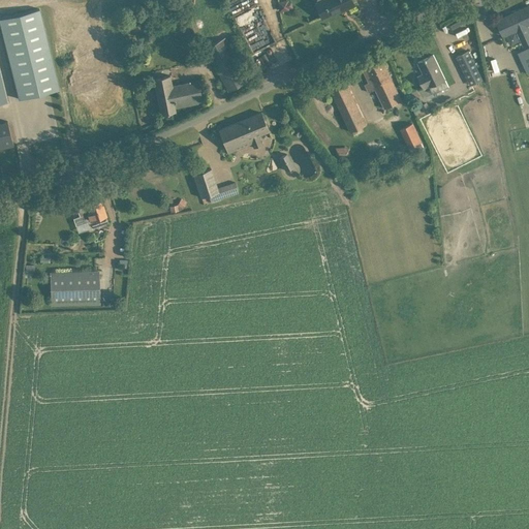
[(279,10),(288,9),(288,7),(292,7),(291,0),(287,1),(286,0),(277,1),(279,10)]
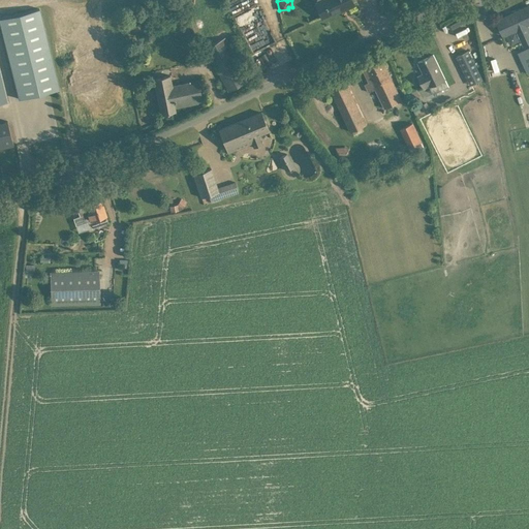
[(321,0),(315,3),(321,18),(353,2),(351,0),(321,0)]
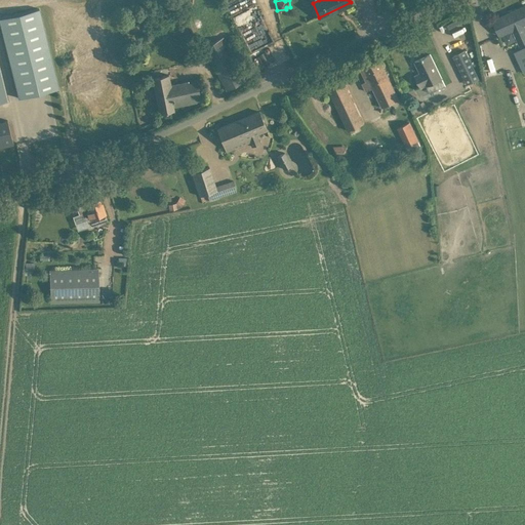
[(524,5),(493,21),(499,35),(513,29),(520,44),(524,41),(524,28),(523,25),(524,23),(524,5)]
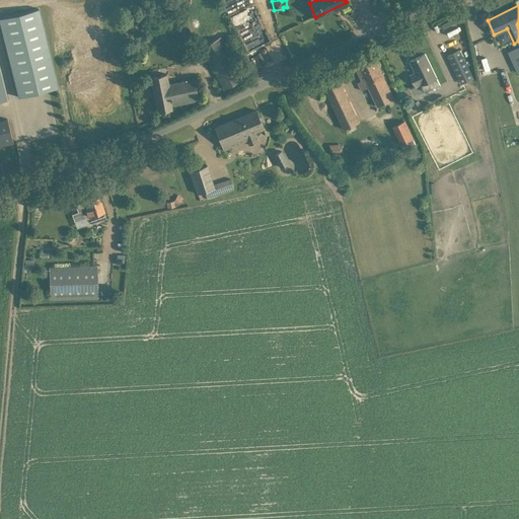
[(40,9),(0,18),(0,19),(19,97),(60,88),(40,9)]
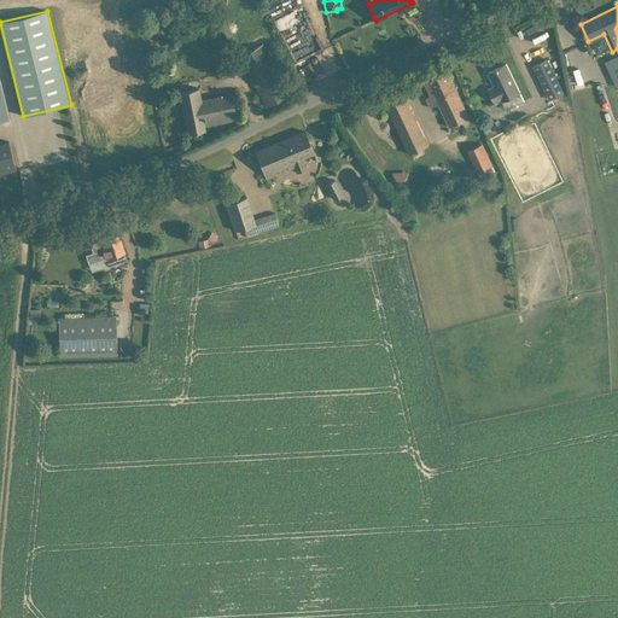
[(266,105),(289,94),(263,44),(240,54),(266,105)]
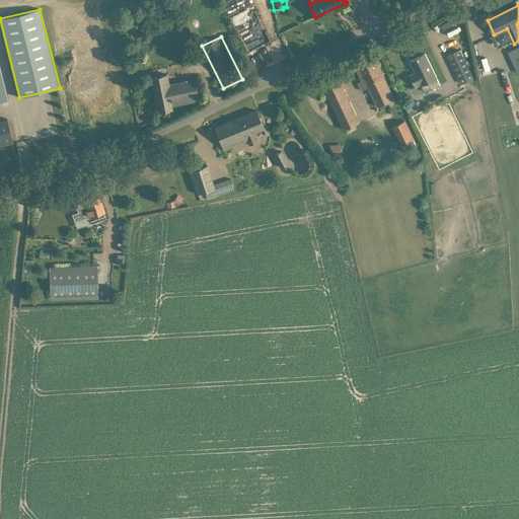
[(518,44),(505,50),(515,73),(518,70),(518,44)]
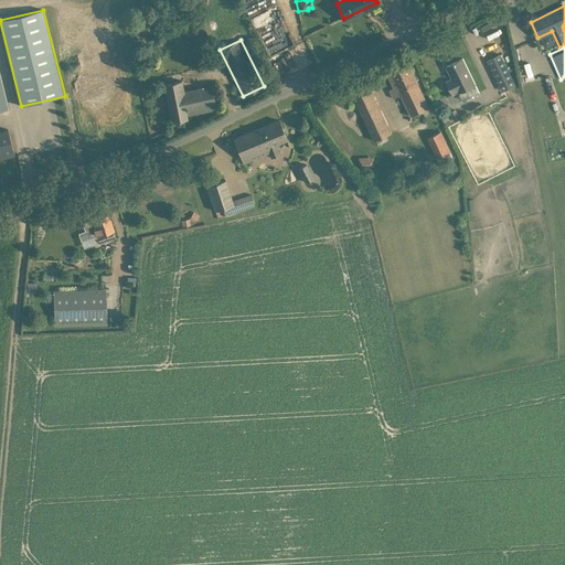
[(501,54),(489,60),(493,71),(499,68),(505,81),(512,77),(501,54)]
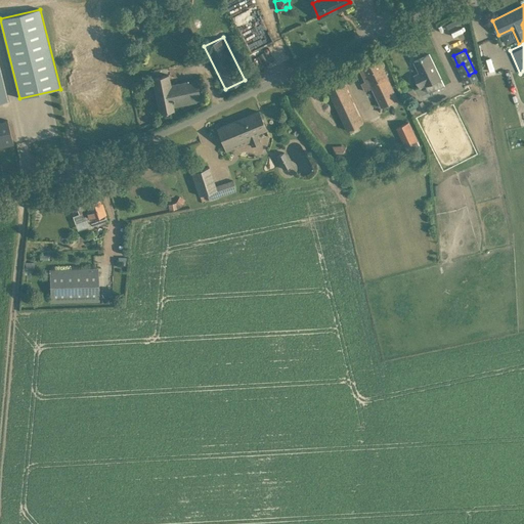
[(441,78),(430,53),(413,60),(420,72),(413,75),(420,86),(425,84),(426,85),(441,78)]
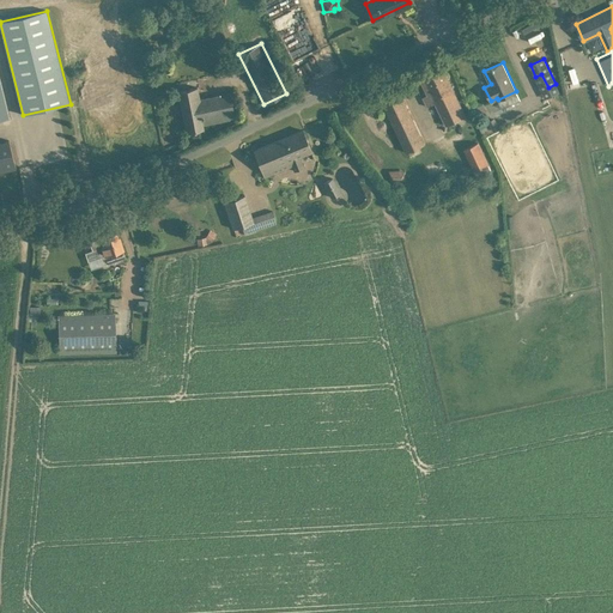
[(443,68),(425,78),(431,92),(423,97),(426,107),(435,102),(445,125),(453,122),(466,115),(443,68)]
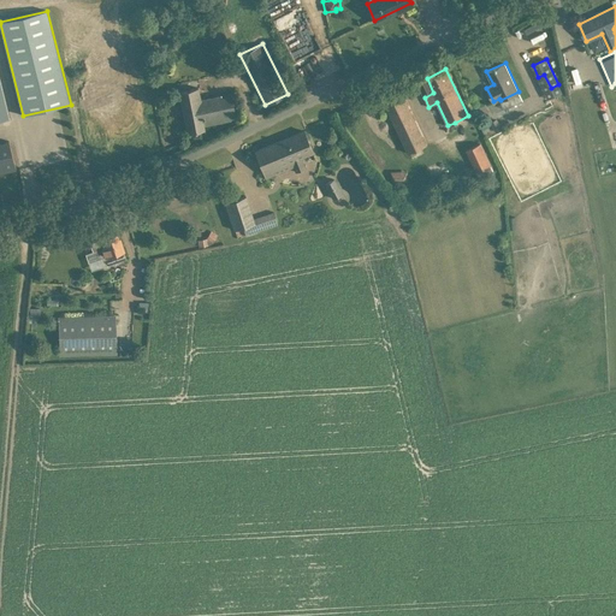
[(236,118),(231,92),(200,99),(197,87),(179,92),(188,132),(205,129),(203,125),(236,118)]
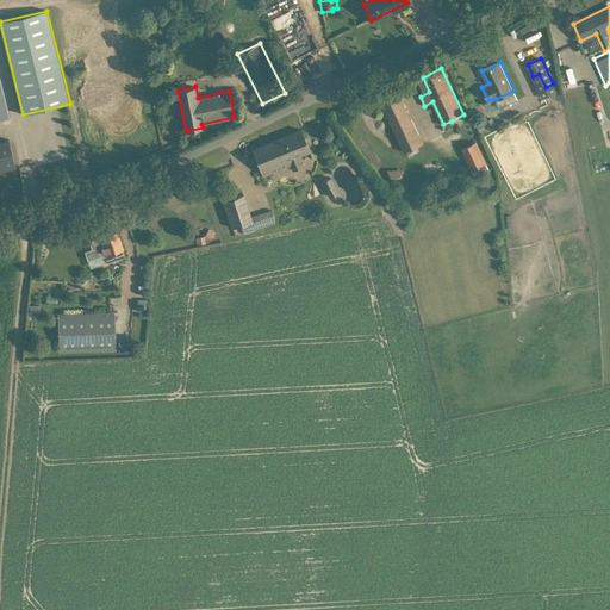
[(405,151),(423,142),(398,89),(380,98),(405,151)]
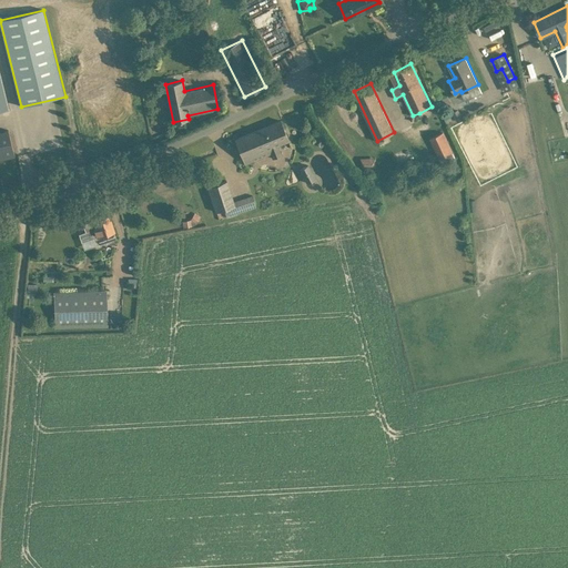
[(464,119),(458,109),(452,112),(457,122),(464,119)]
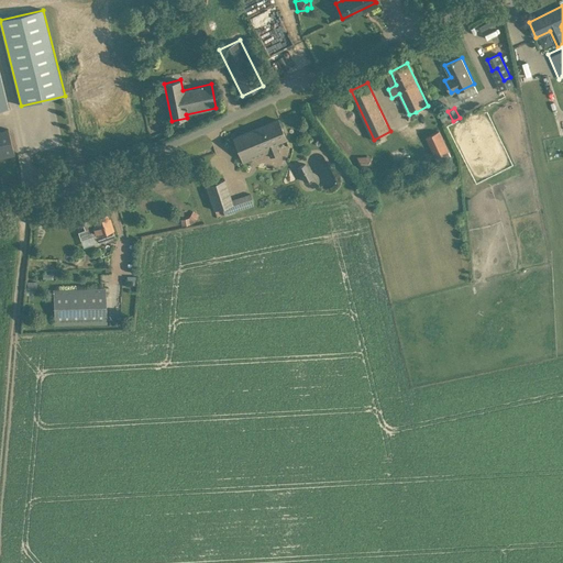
[(271,156),(279,153),(275,143),(286,139),(278,120),(233,138),(243,163),(268,152),(271,156)]
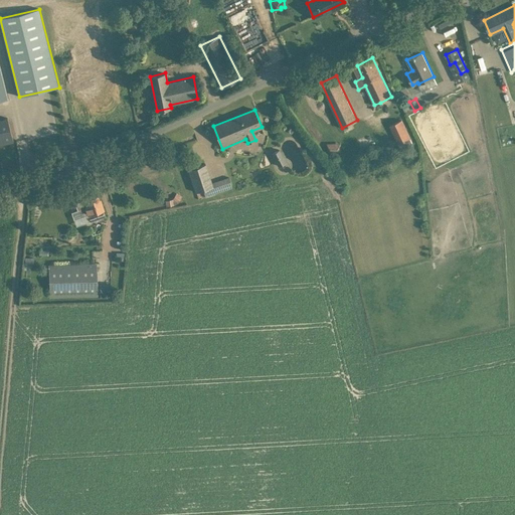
[(0,144),(13,141),(7,118),(0,119),(0,144)]
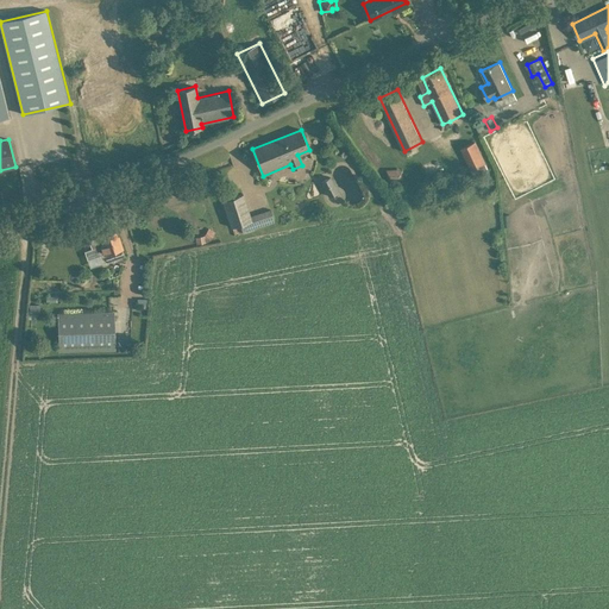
[(462,148),(472,170),(485,163),(477,145),(475,140),(462,148)]
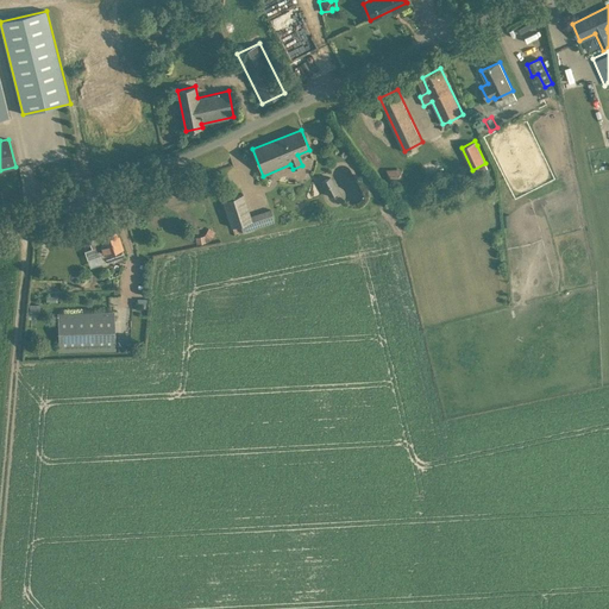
[(399,180),(400,169),(387,169),(385,179),(399,180)]
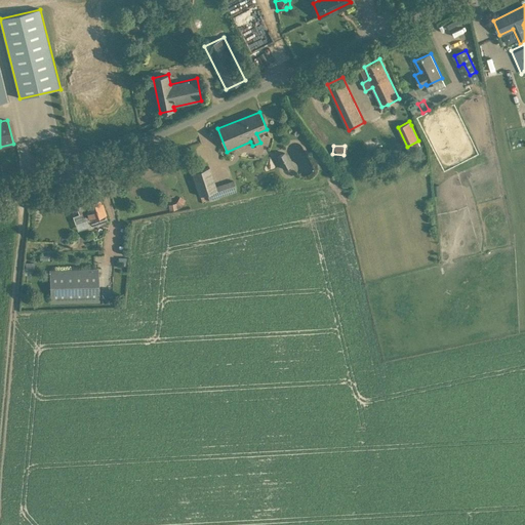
[(291,166),(285,154),(277,158),(284,170),(291,166)]
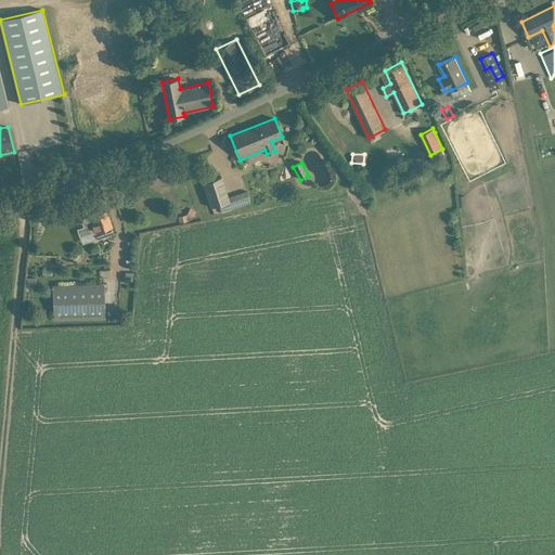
[(203,182),(210,207),(219,204),(221,213),(232,209),(232,208),(237,206),(234,195),(229,197),(221,176),(203,182)]
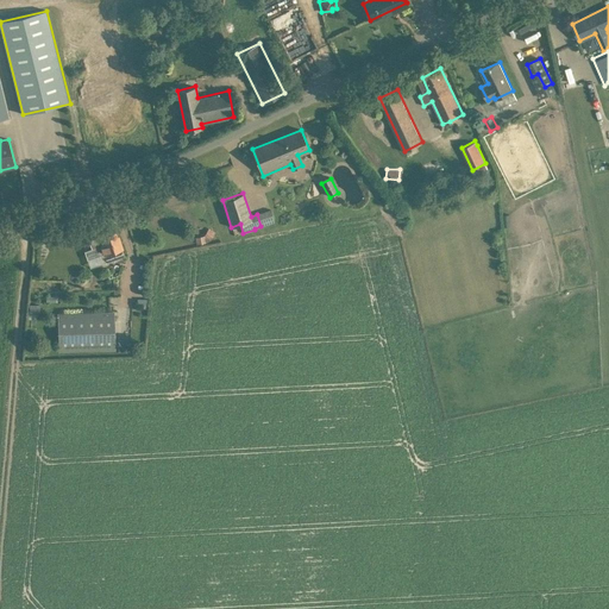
[(205,234),(211,239),(215,232),(208,228),(205,234)]
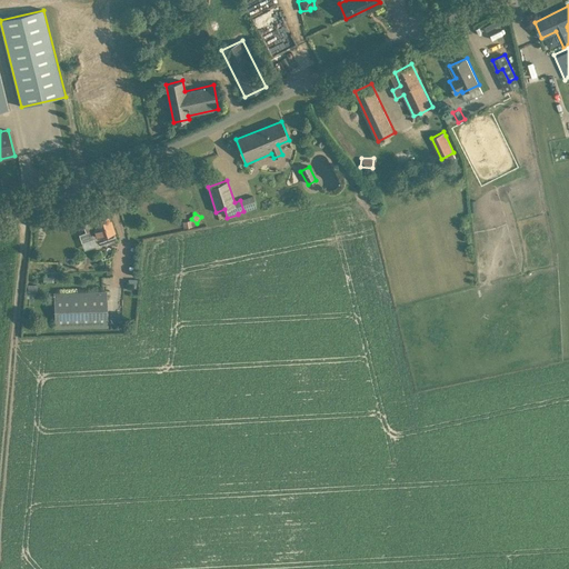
[(99,245),(117,239),(113,231),(115,231),(109,215),(93,220),(97,228),(93,229),(97,237),(99,245)]
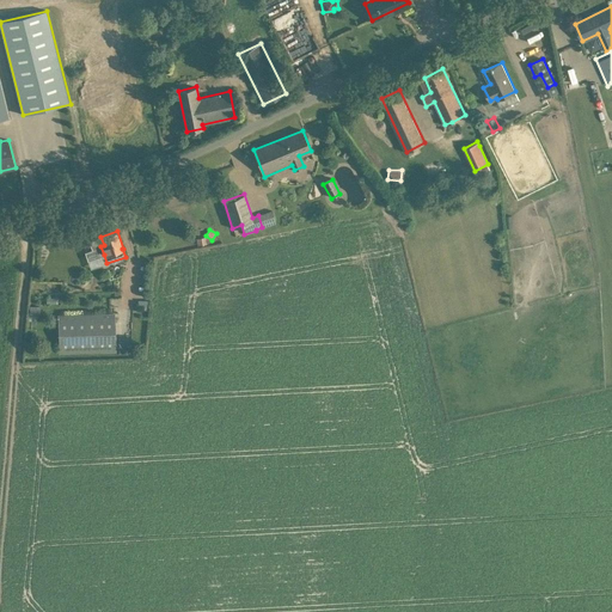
[(115,313),(59,316),(60,353),(116,352),(115,313)]
